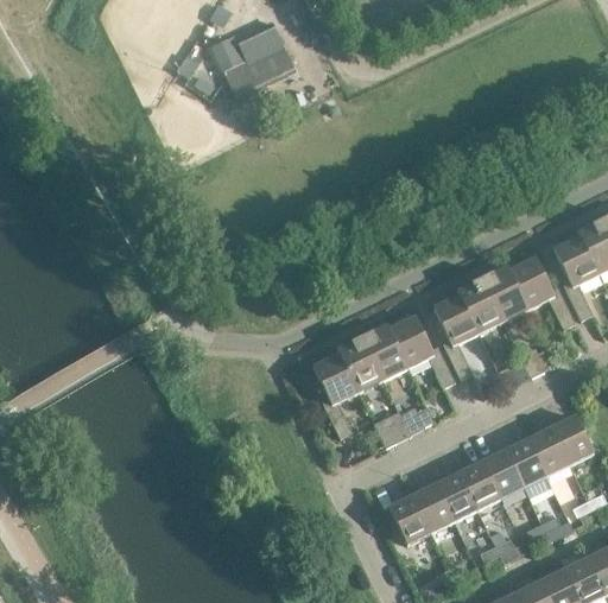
[(297,71),(272,21),(236,38),(248,63),(225,76),(236,100),(246,95),(247,96),(297,71)]
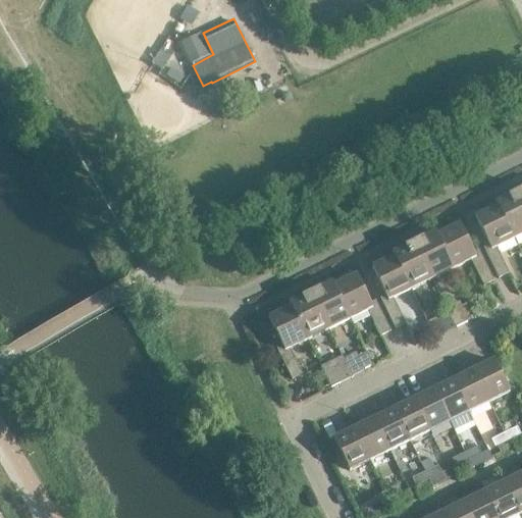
[(191,60),(209,52),(200,35),(181,43),(191,60)]
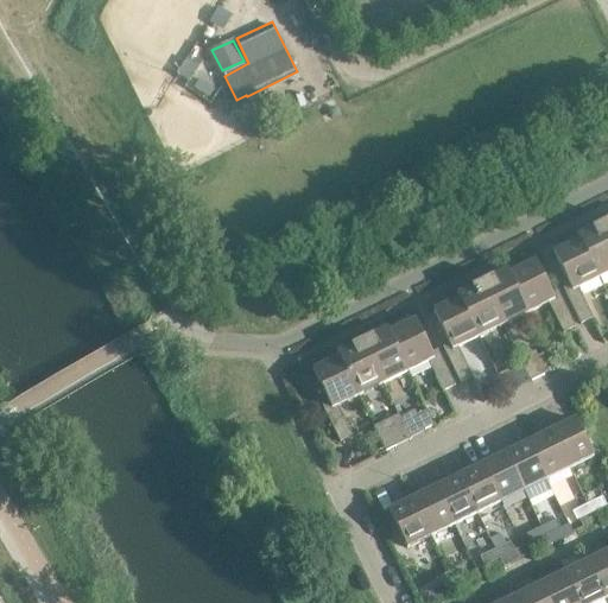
[(607,268),(607,232),(602,220),(576,232),(578,235),(580,235),(599,274),(607,268)]
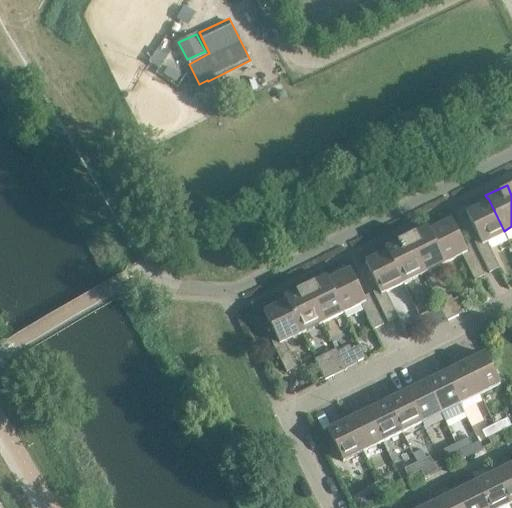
[(488,198),(487,198),(465,209),(479,237),(474,239),(488,270),(499,265),(486,240),(504,231),(488,198)]
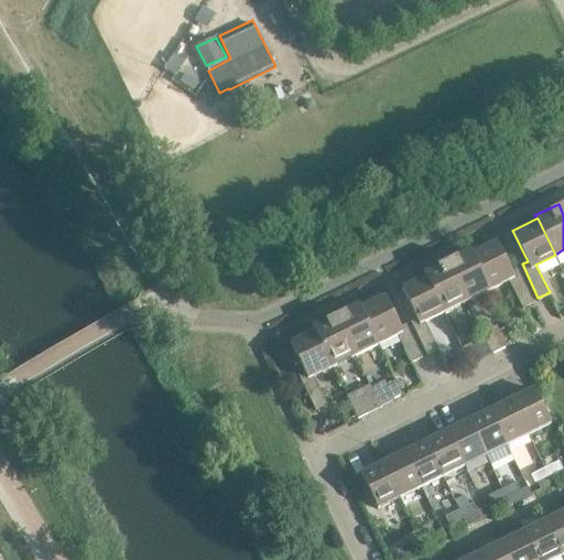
[(496,239),(473,250),(472,251),(489,287),(508,278),(522,305),(533,300),(517,267),(511,269),(496,239)]
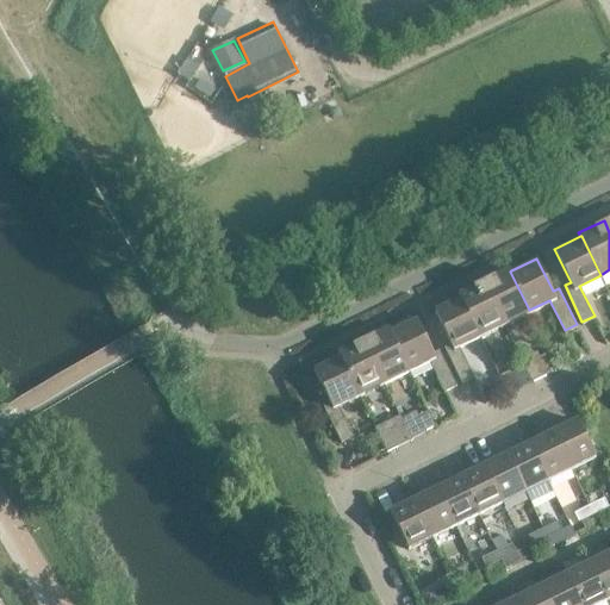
[(509,267),(484,279),(504,323),(529,310),(510,272),(511,270),(509,267)]
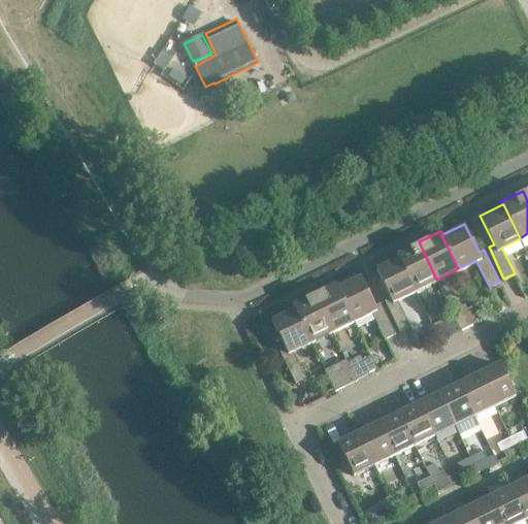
[(436,280),(419,241),(396,253),(398,256),(399,256),(416,290),(436,280)]
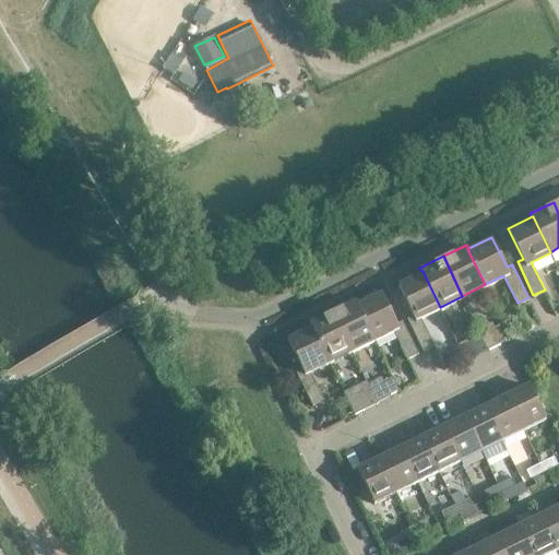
[(423,271),(421,271),(397,283),(413,313),(406,316),(423,349),(435,343),(420,316),(440,307),(423,271)]
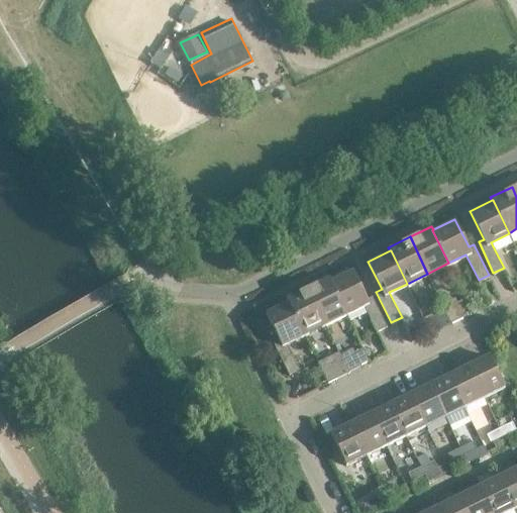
[(352,269),(331,280),(329,280),(346,313),(364,304),(376,329),(387,324),(372,294),(367,297),(352,269)]
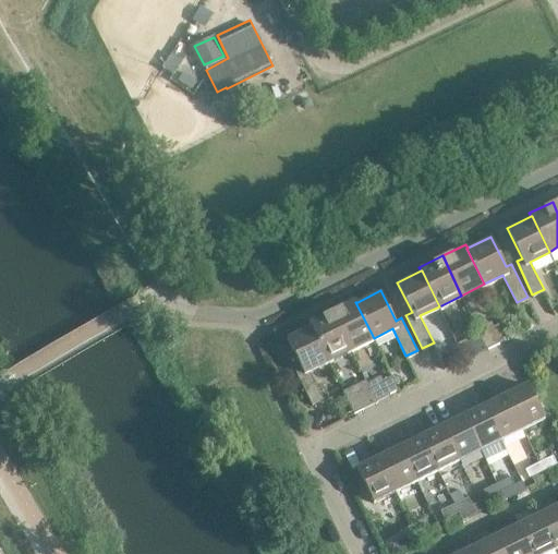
[(355,298),(331,310),(351,349),(374,338),(355,302),(358,302),(355,298)]
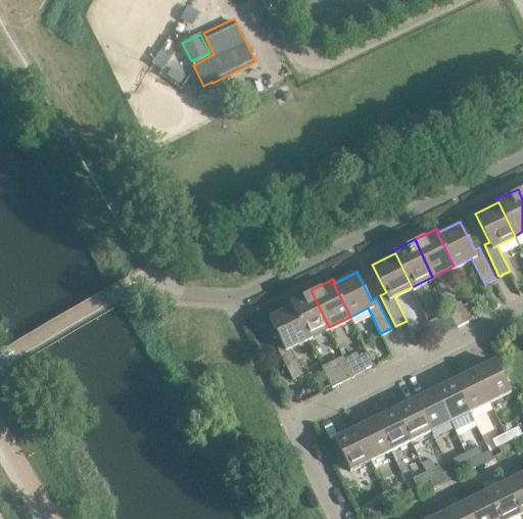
[(329,327),(311,290),(289,301),(290,304),(292,303),(308,337),(329,327)]
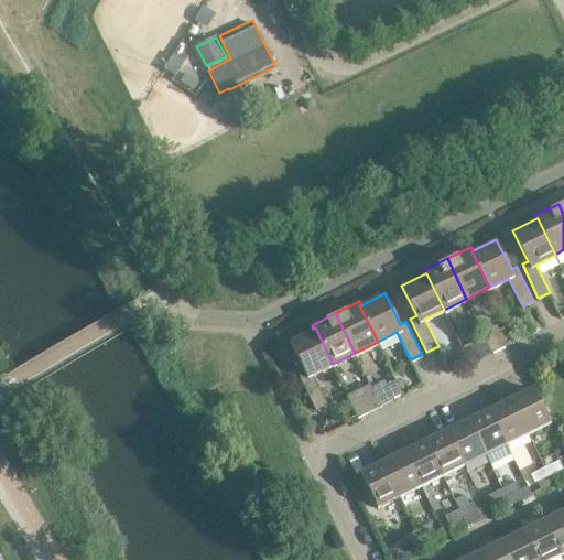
[(498,326),(505,341),(513,336),(506,323),(498,326)]
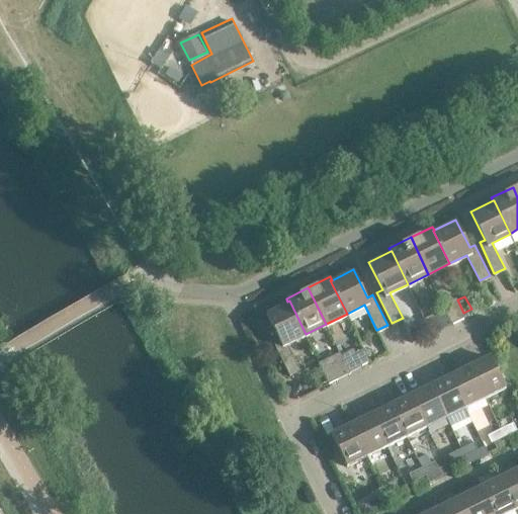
[(289,301),(287,302),(266,312),(279,340),(274,343),(289,373),(299,368),(287,343),(306,334),(289,301)]
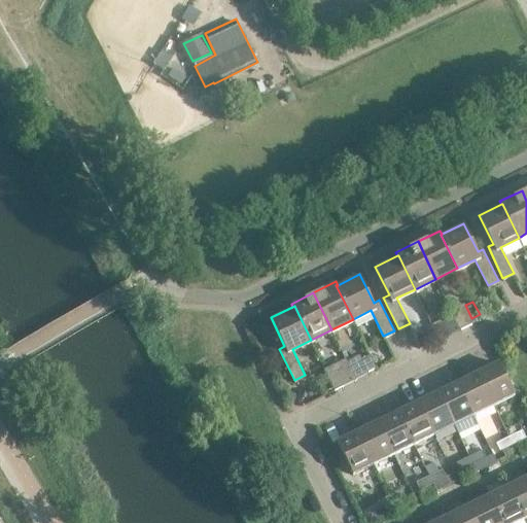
[(431,322),(437,335),(445,332),(438,318),(431,322)]
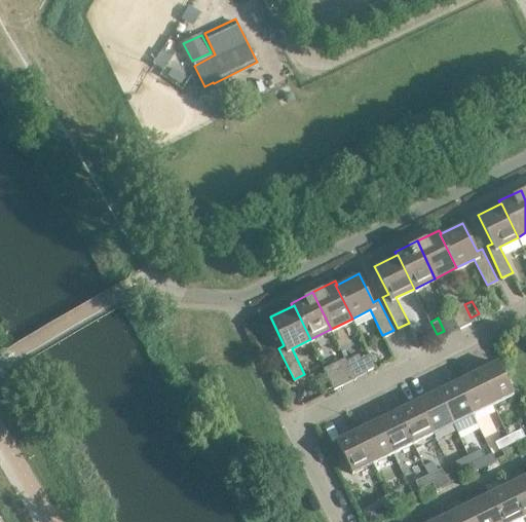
[(367,368),(374,365),(368,351),(361,356),(367,368)]
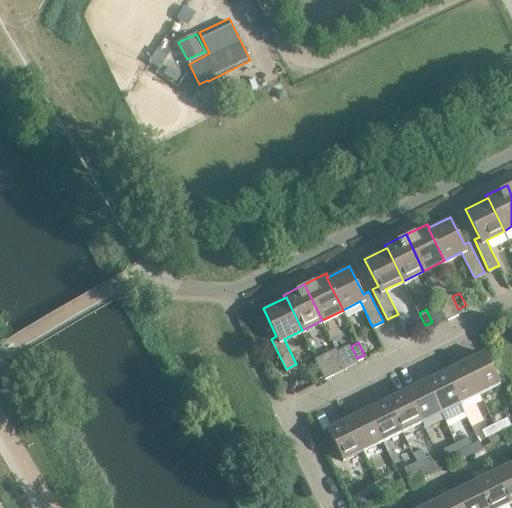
[(345,367),(336,348),(315,358),(324,377),(345,367)]
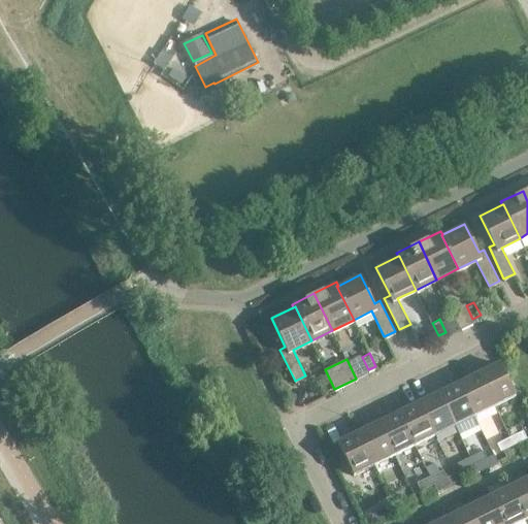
[(499,361),(479,371),(494,403),(515,393),(499,361)]
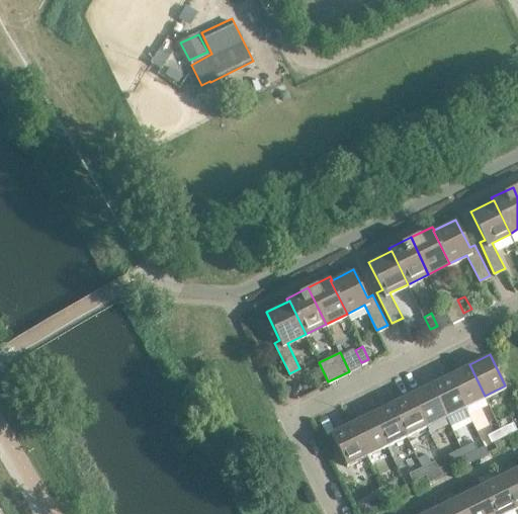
[(485,396),(469,364),(449,373),(465,406),(485,396)]
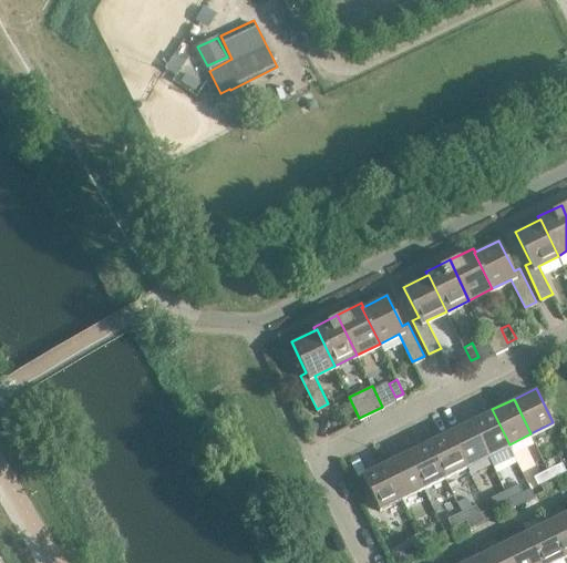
[(515,457),(509,444),(492,409),(471,420),(487,454),(494,467),(515,457)]
